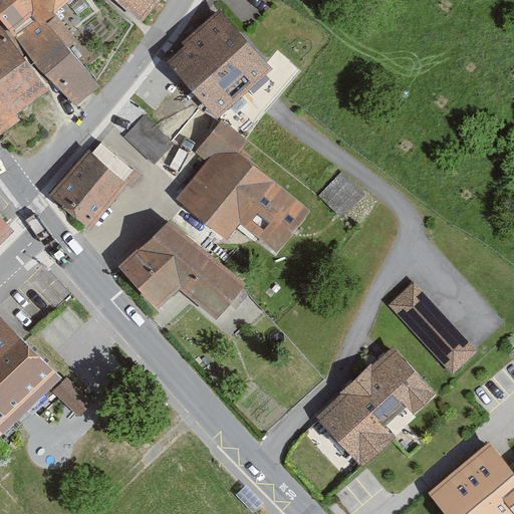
[(0,0),(0,9),(10,23),(76,106),(99,86),(68,48),(76,40),(56,14),(70,0),(0,0)]
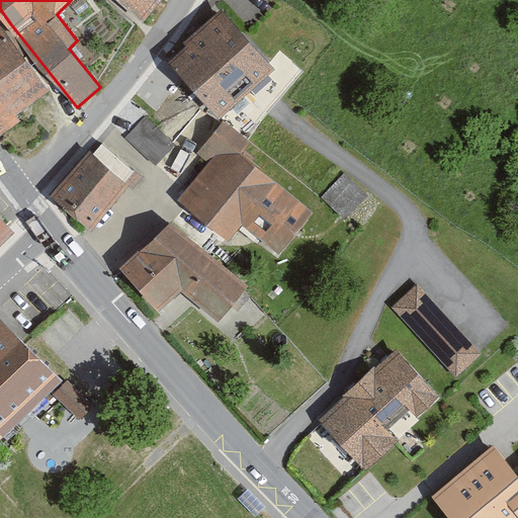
[(160,0),(115,0),(142,23),(160,0)]
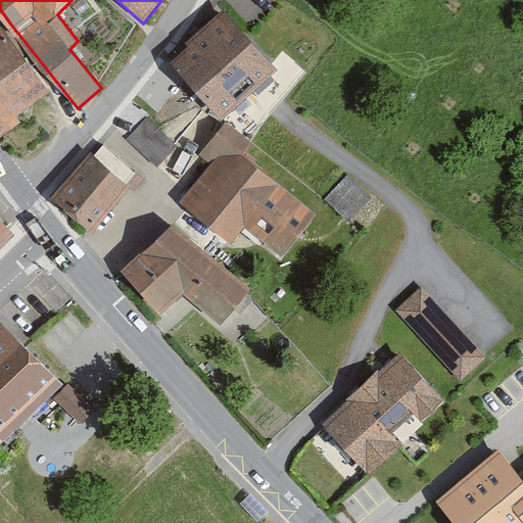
[(224,8),(165,58),(221,122),(278,72),(224,8)]
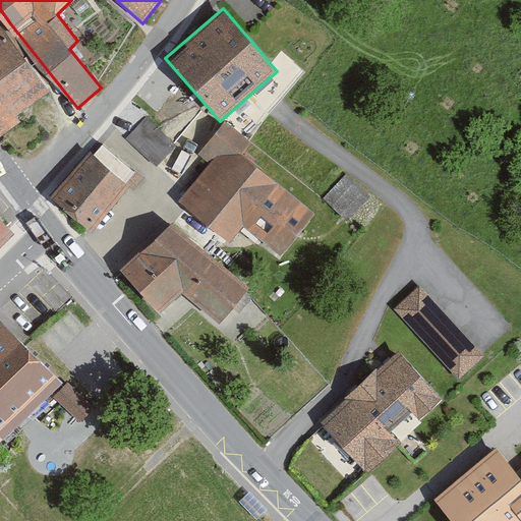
[(10,23),(0,30),(0,120),(5,128),(57,96),(10,23)]
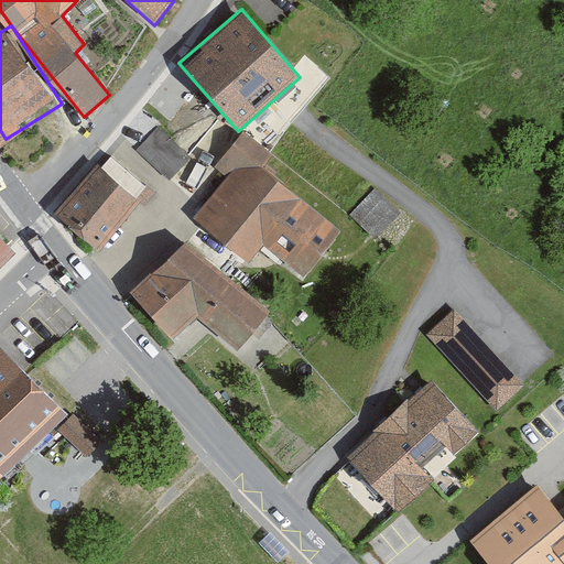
[(158,128),(142,148),(174,176),(187,155),(158,128)]
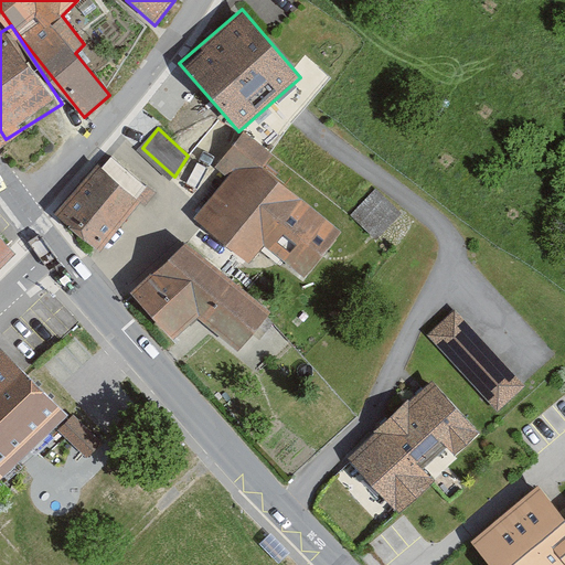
[(247,147),(187,212),(242,264),(267,237),(302,270),(339,231),(247,147)]
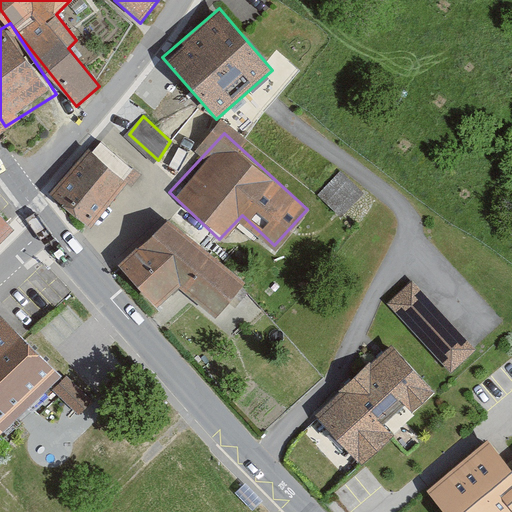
[(88,150),(50,195),(90,228),(128,183),(88,150)]
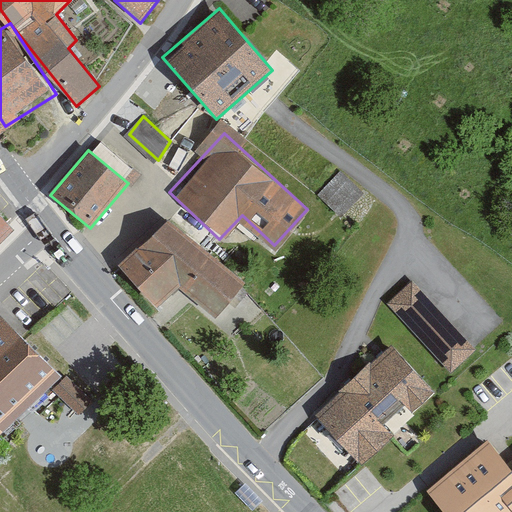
[(319,194),(341,217),(363,196),(340,173),(319,194)]
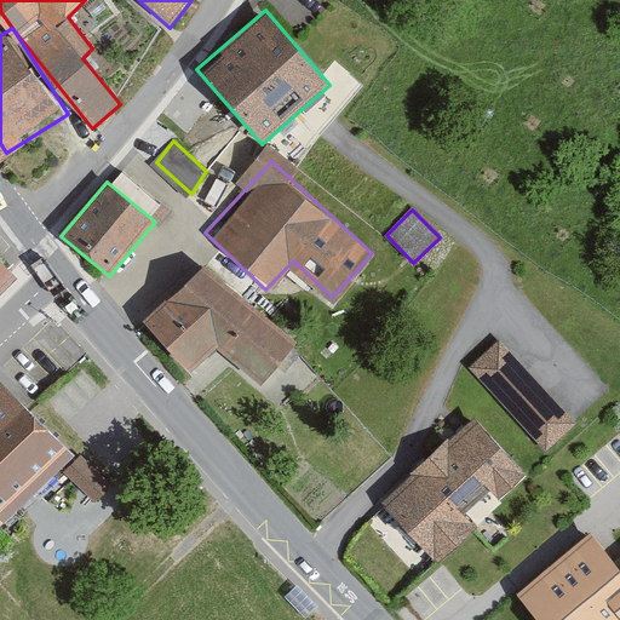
[(0,299),(19,282),(0,260),(0,299)]
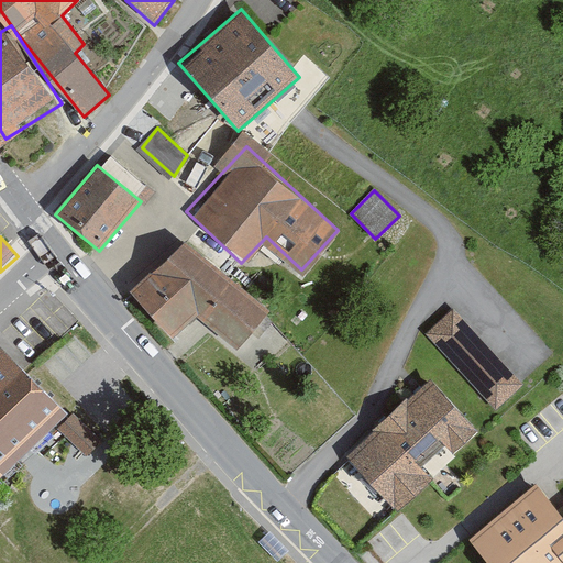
[(186,245),(128,294),(173,340),(196,319),(238,351),(268,313),(186,245)]
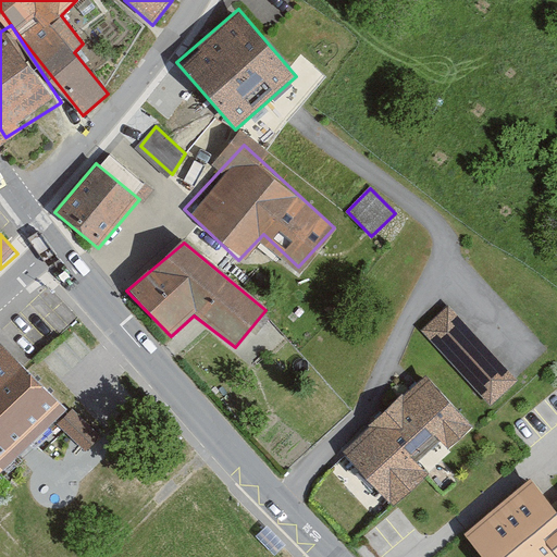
[(422,330),(491,405),(518,381),(449,305),(422,330)]
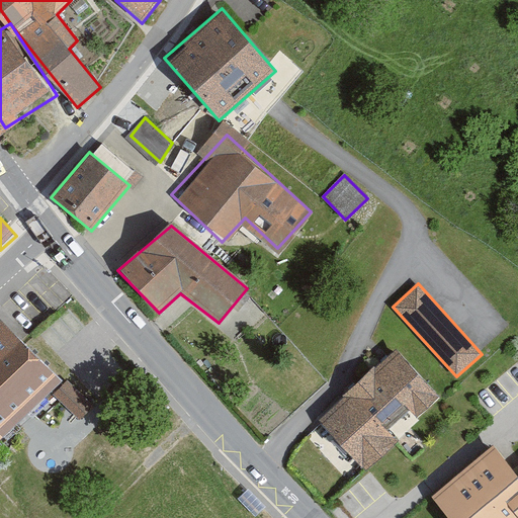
[(0,437),(63,381),(0,318),(0,437)]
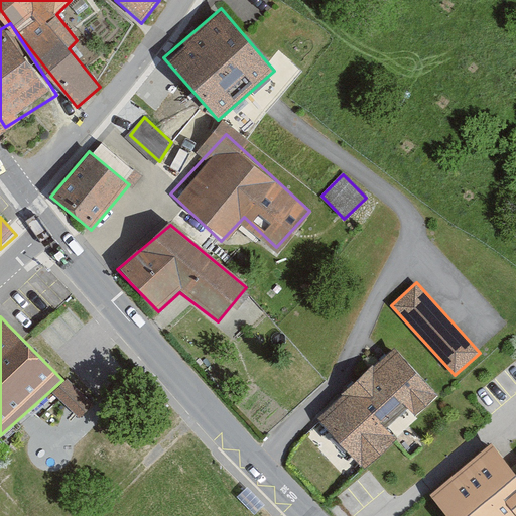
[(393,348),(315,418),(364,471),(397,440),(382,424),(403,405),(415,417),(438,396),(393,348)]
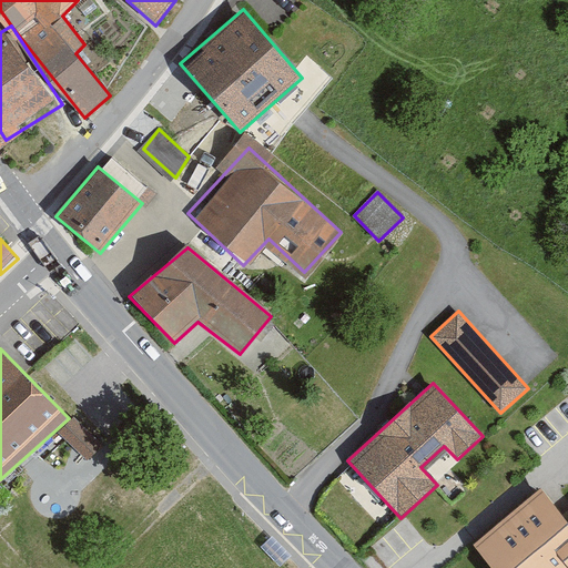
[(59,434),(87,462),(103,445),(75,417),(59,434)]
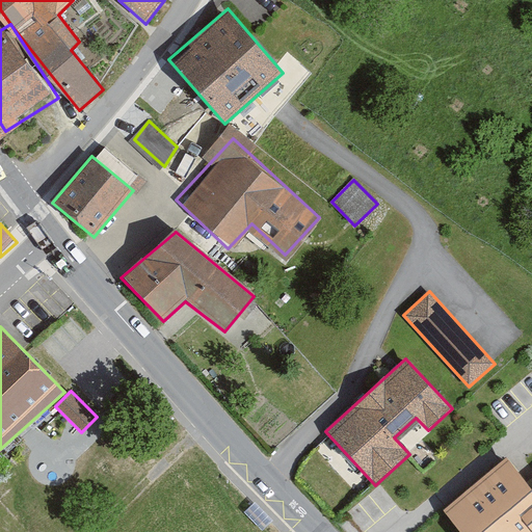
[(531,531),(531,491),(508,462),(450,509),(468,531),(531,531)]
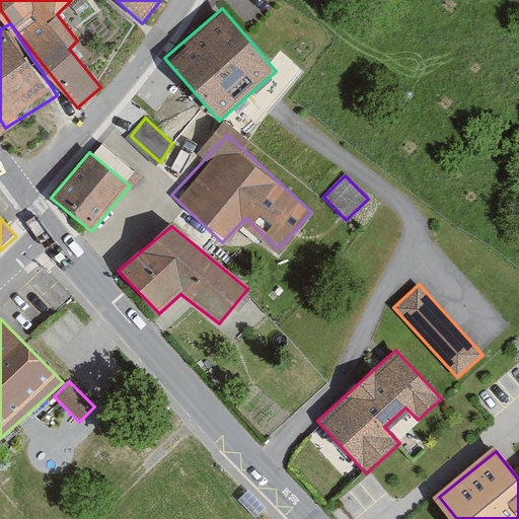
All buildings are outlined.
